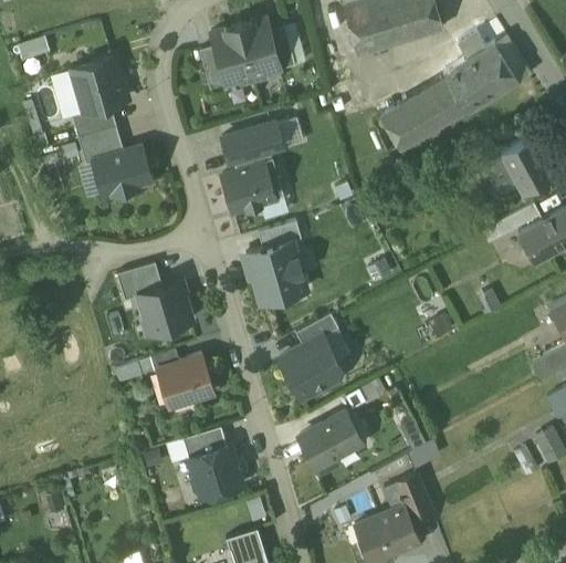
[(433,0),(355,0),(343,4),(357,55),(442,30),(433,0)]
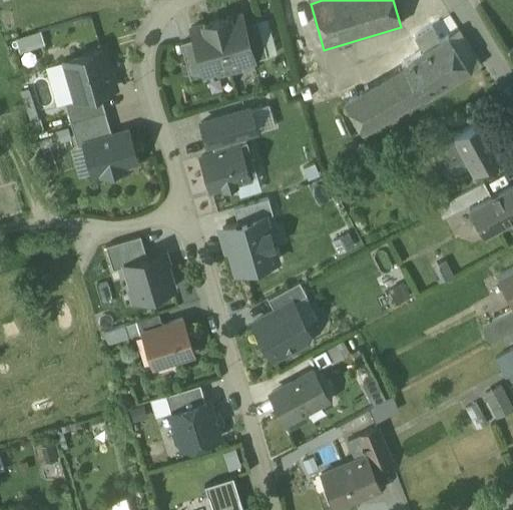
[(241,17),(216,24),(229,73),(242,69),(241,66),(253,63),(244,28),(241,17)]
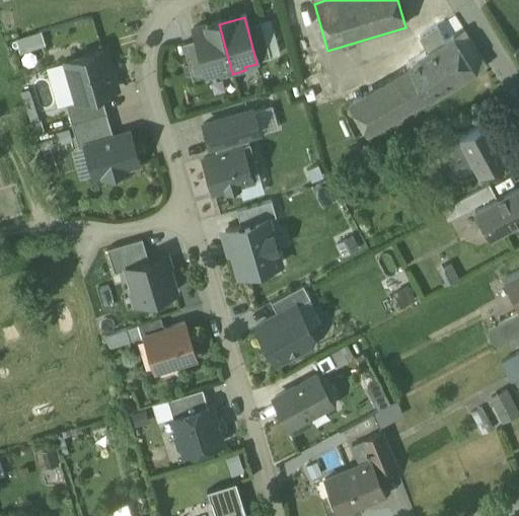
[(232,74),(219,24),(194,30),(197,43),(206,78),(219,74),(220,77),(232,74)]
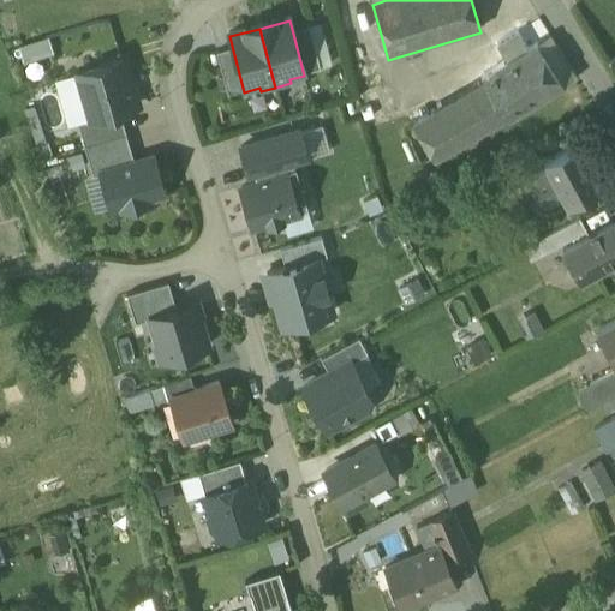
[(309,29),(293,34),(304,76),(321,71),(309,29)]
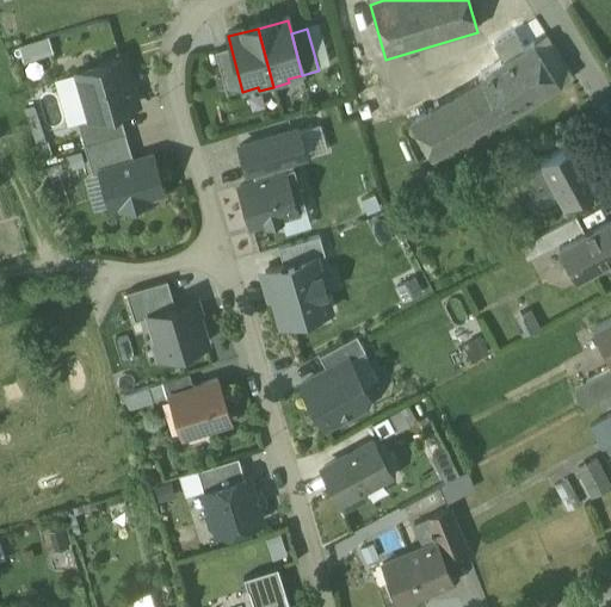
[(409,124),(431,160),(503,118),(505,122),(561,88),(534,45),(524,51),(514,33),(494,47),(505,63),(479,79),(480,82),(409,124)]
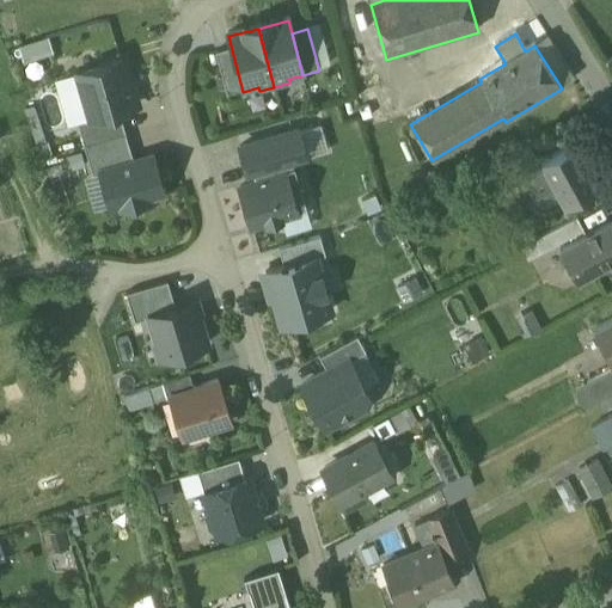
[(49,38),(19,47),(24,60),(53,51),(49,38)]
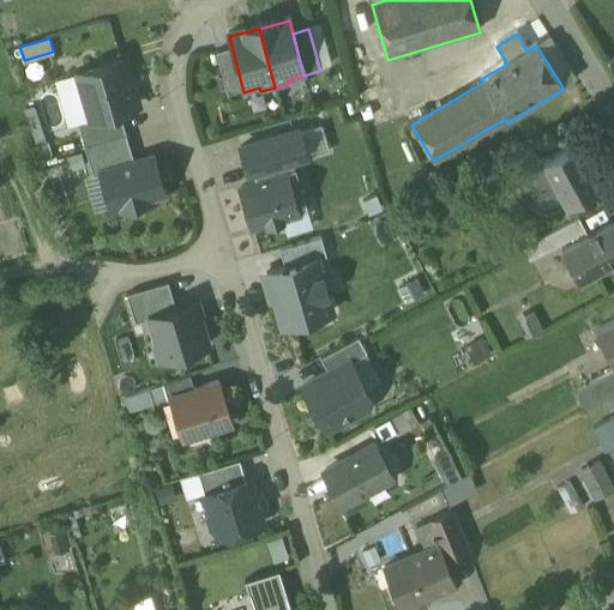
[(233,50),(216,55),(228,96),(244,92),(233,50)]
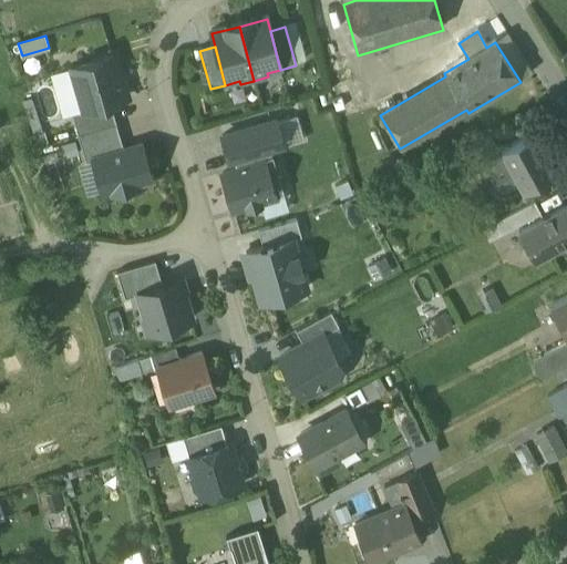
[(113,59),(71,71),(83,112),(84,113),(110,105),(125,101),(113,59)]
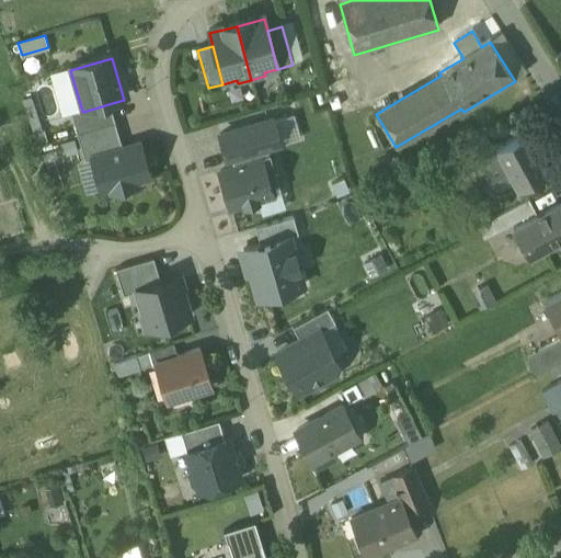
[(109,104),(83,112),(82,111),(70,115),(77,137),(115,126),(109,104)]
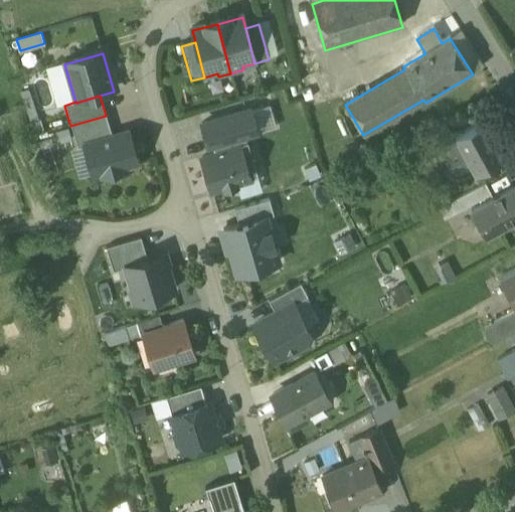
[(251,109),(198,124),(207,156),(200,158),(211,194),(238,186),(241,198),(262,192),(246,140),(260,137),(251,109)]
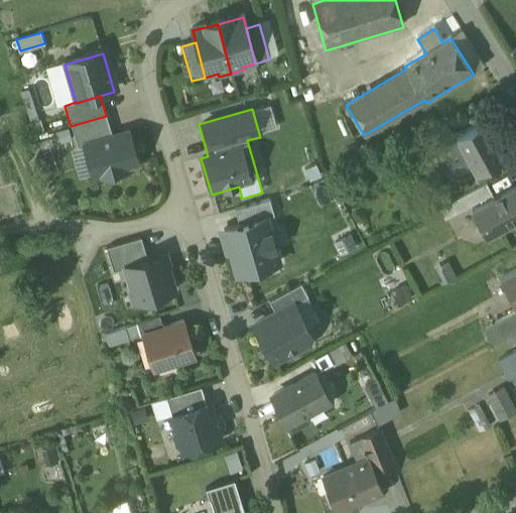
[(106,116),(71,126),(78,150),(72,151),(80,178),(91,175),(93,180),(141,166),(130,130),(112,136),(106,116)]
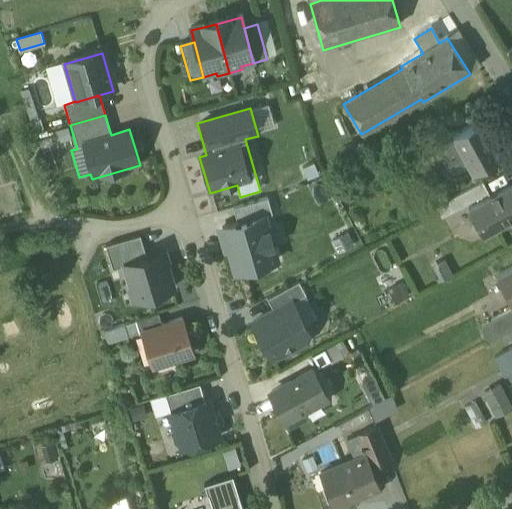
[(482,121),(453,137),(456,142),(434,154),(448,178),(469,167),(472,172),(500,156),(482,121)]
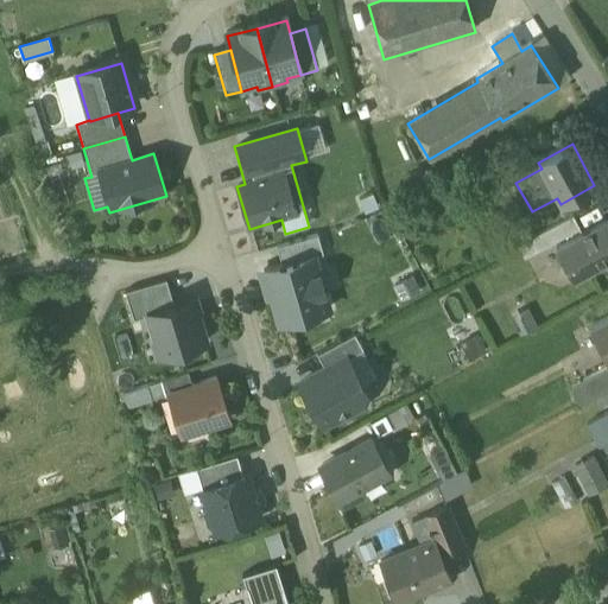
[(526,147),(507,158),(514,171),(533,160),(526,147)]
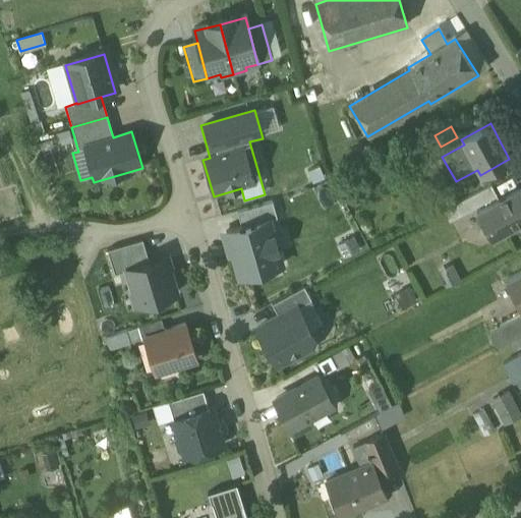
[(491,187),(453,208),(454,209),(460,218),(497,198),(491,187)]
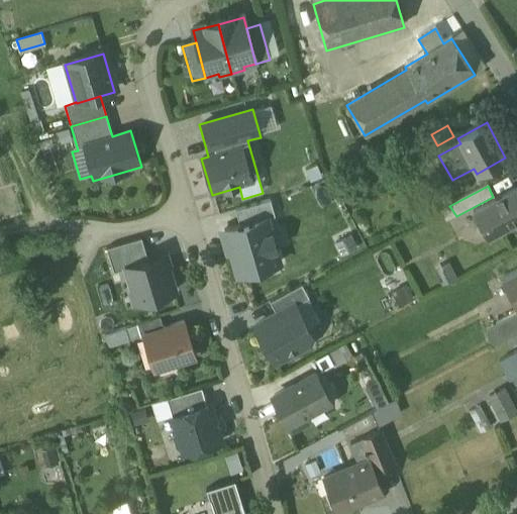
[(448,205),(440,189),(428,196),(437,211),(448,205)]
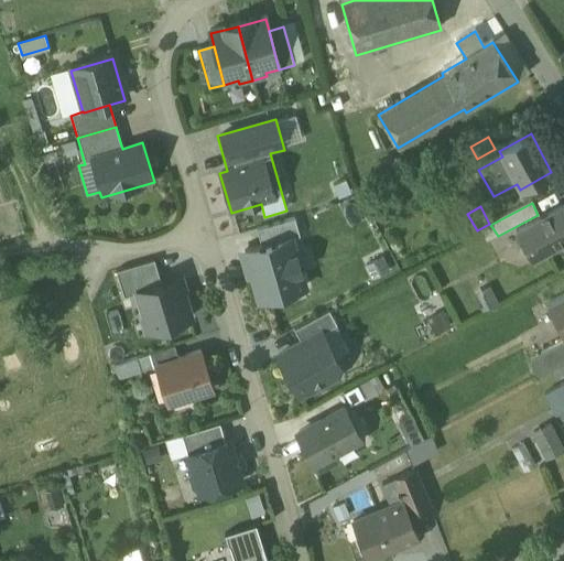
[(563,206),(516,233),(531,260),(563,241),(563,206)]
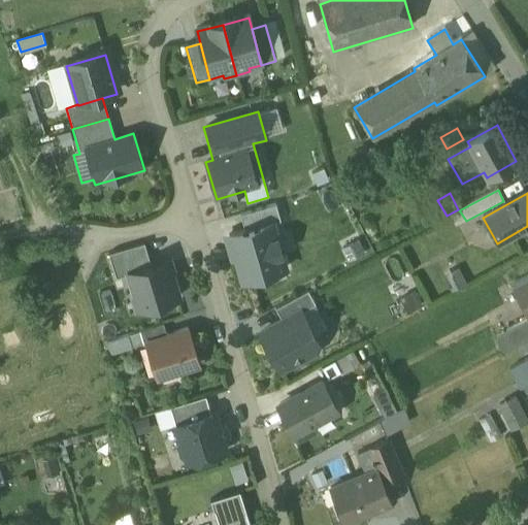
[(276,207),(240,218),(245,232),(223,239),(230,264),(234,262),(240,285),(289,270),(275,225),(281,223),(276,207)]
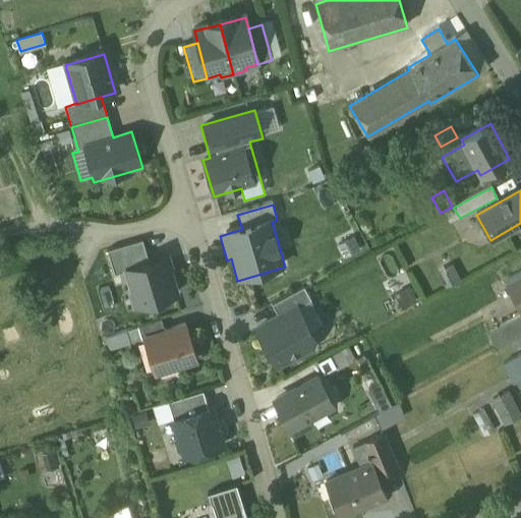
[(454,209),(445,215),(450,224),(460,218),(454,209)]
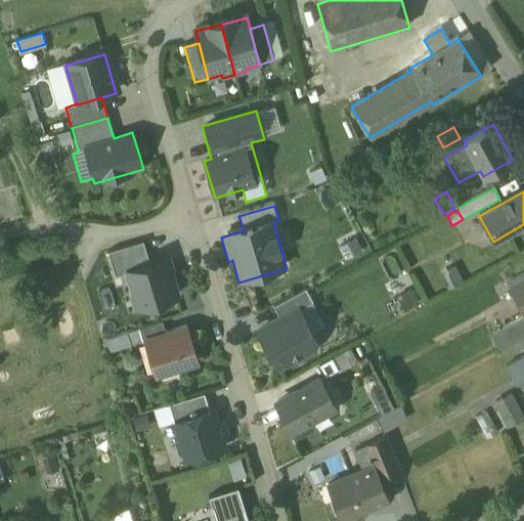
[(150,265),(143,243),(108,253),(116,277),(128,273),(127,272),(150,265)]
